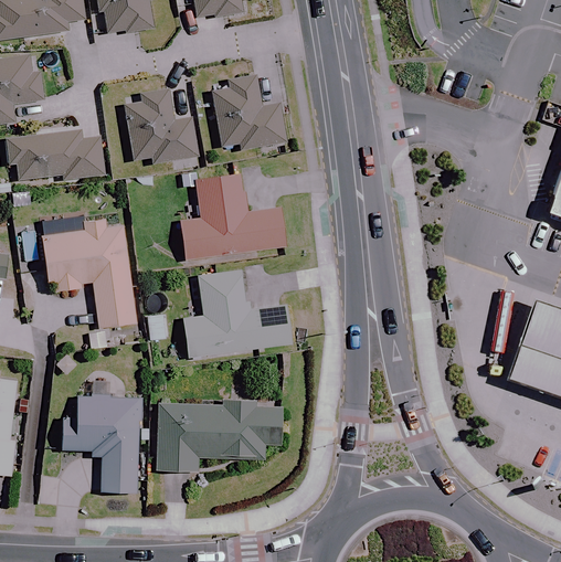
[(0,0),(0,40),(69,32),(67,21),(83,19),(80,0),(0,0)]
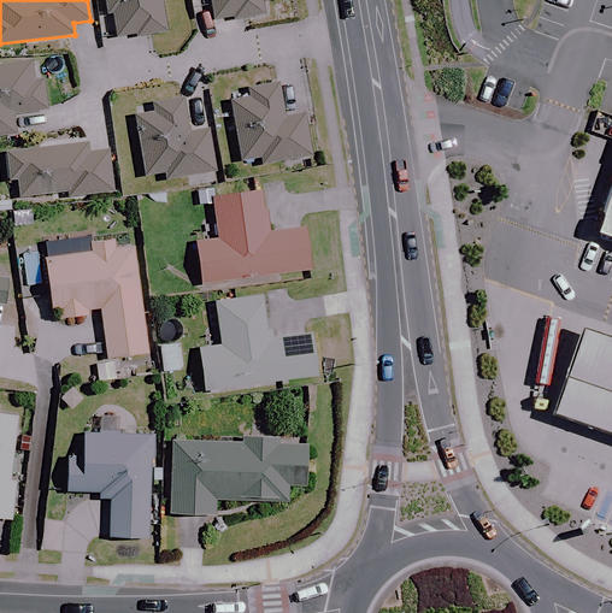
[(116,34),(168,27),(164,0),(105,0),(107,13),(113,13),(116,34)]
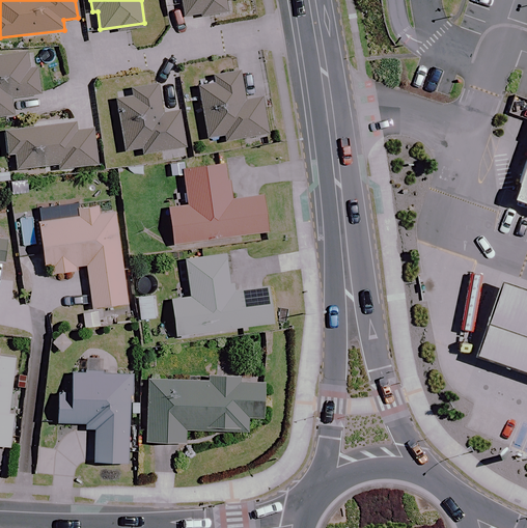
[(179,0),(183,17),(228,10),(226,0),(179,0)]
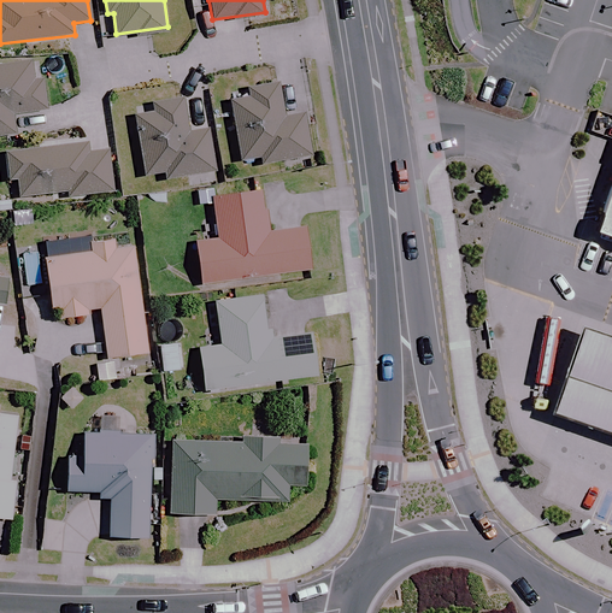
[(0,134),(17,133),(15,112),(46,108),(43,88),(39,89),(34,59),(0,64),(0,134)]
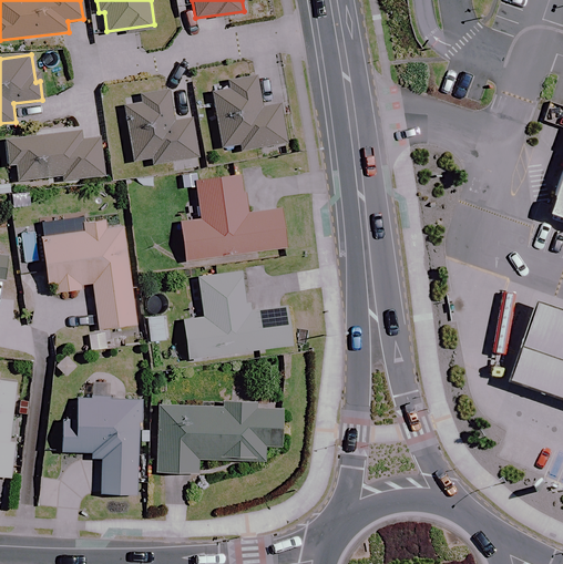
[(214,91),(223,146),(243,143),(244,150),(289,142),(283,103),(262,106),(256,77),(232,81),(233,88),(214,91)]
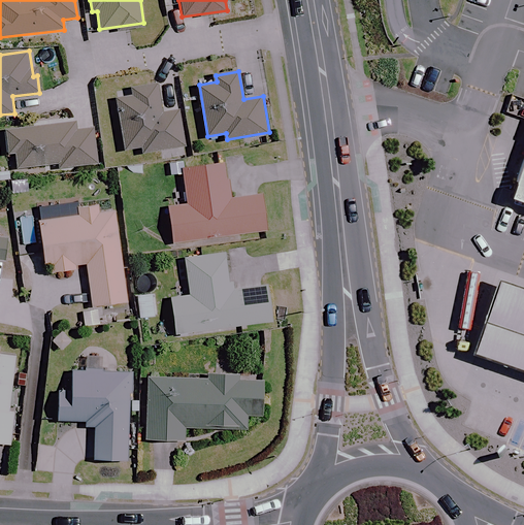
[(117,97),(126,150),(142,148),(143,152),(186,144),(179,109),(162,112),(157,85),(133,89),(134,94),(117,97)]
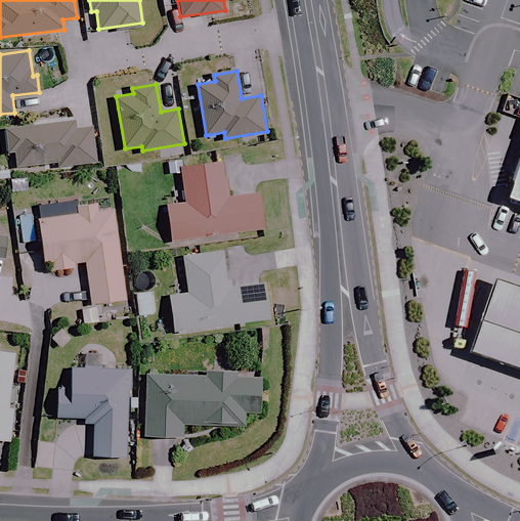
[(75,120),(6,129),(9,154),(16,153),(17,167),(58,162),(59,166),(96,162),(92,127),(76,129),(75,120)]
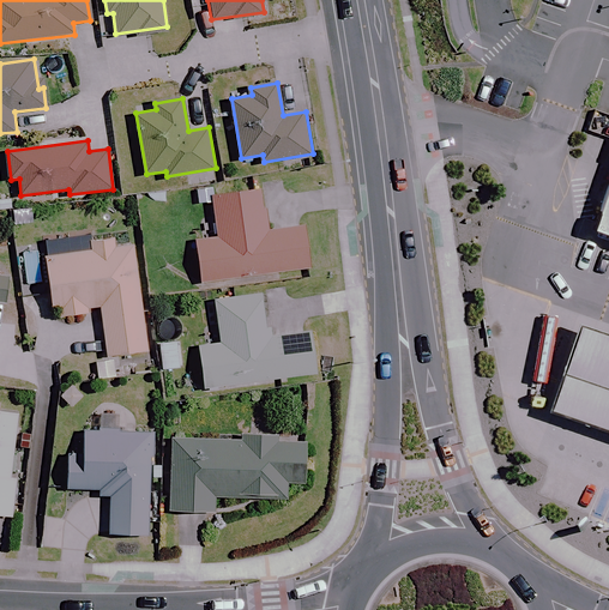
[(608,179),(592,228),(608,234),(608,179)]
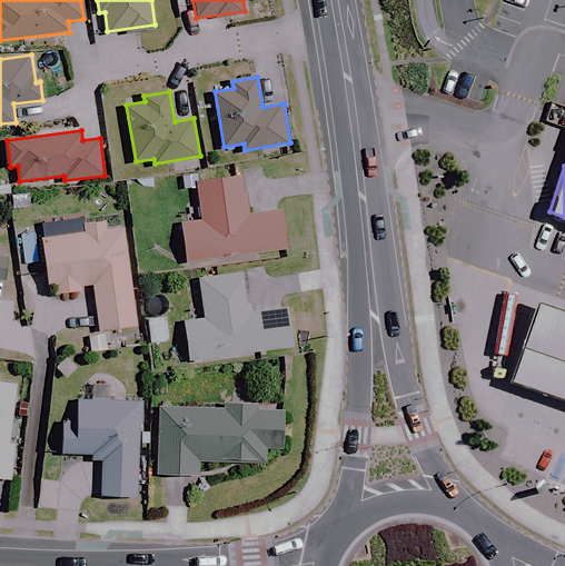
[(247,212),(243,176),(197,181),(201,220),(180,222),(186,261),(286,248),(281,208),(247,212)]
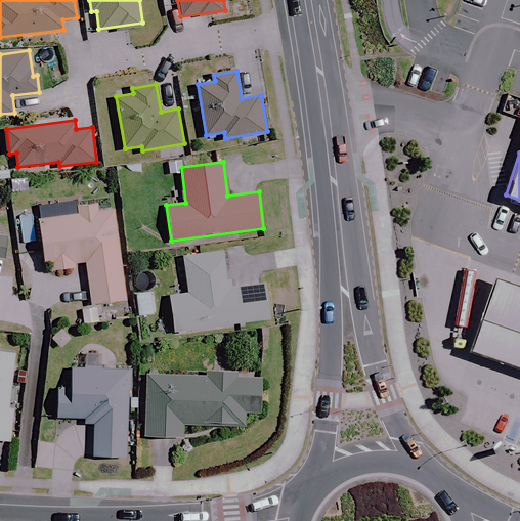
[(38,219),(43,260),(49,259),(50,269),(86,265),(91,303),(127,298),(116,208),(101,210),(100,203),(75,207),(76,214),(38,219)]
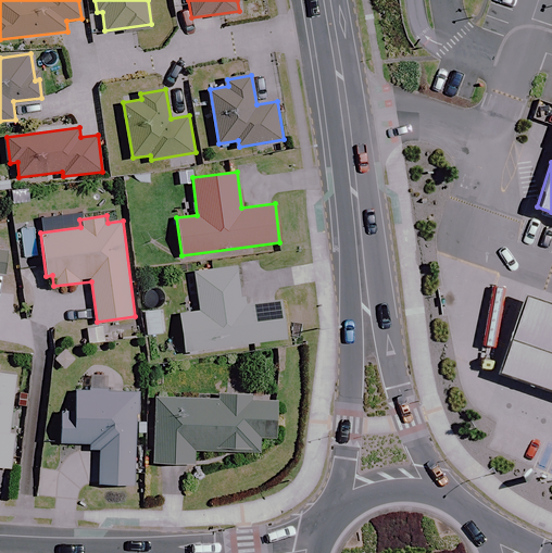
[(0,273),(7,274),(9,250),(0,249),(0,273)]
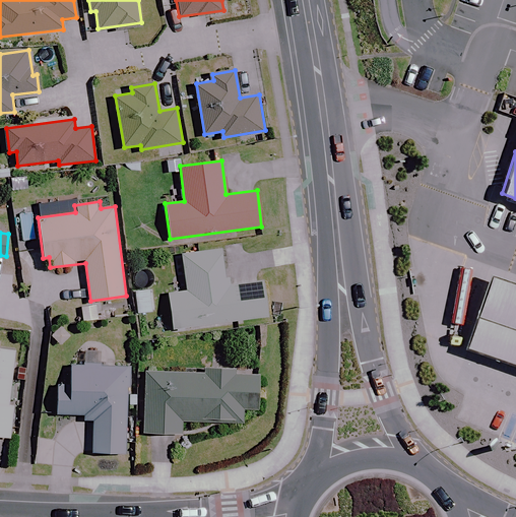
[(227,285),(221,247),(183,253),(188,289),(167,293),(172,329),(267,316),(262,280),(227,285)]
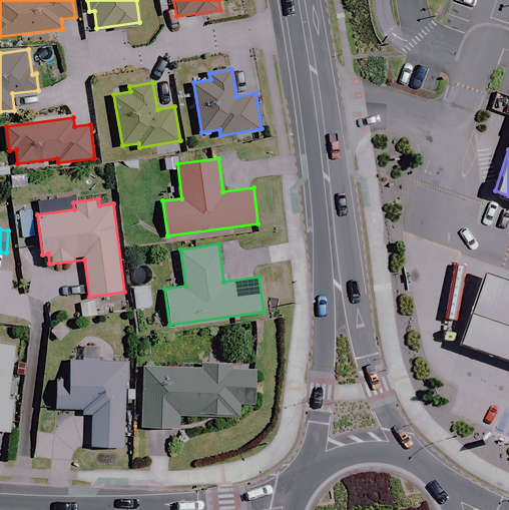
[(508,276),(487,269),(463,338),(508,353),(508,276)]
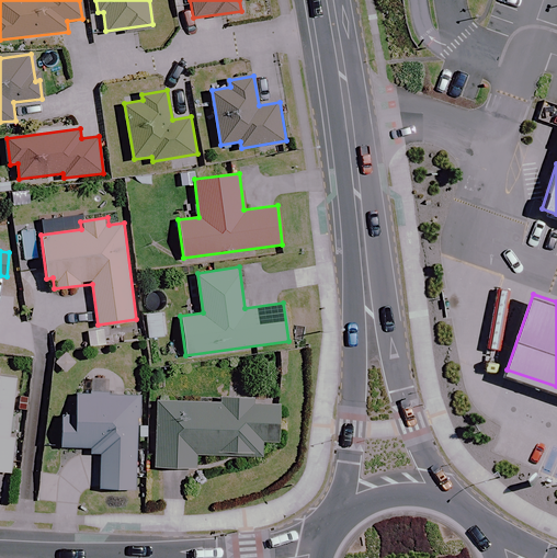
[(0,470),(10,471),(16,377),(0,375),(0,470)]
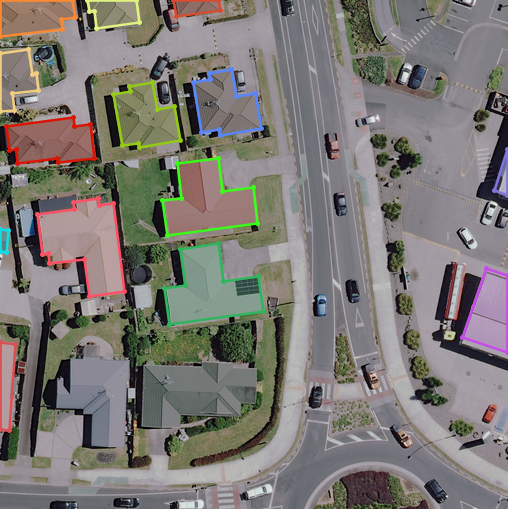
[(128,361),(70,358),(69,373),(56,373),(55,407),(83,408),(83,415),(92,415),(91,444),(124,446),(128,361)]
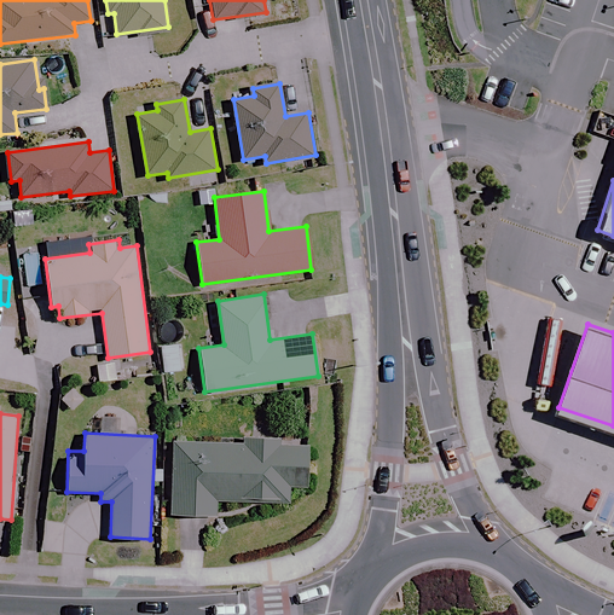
[(308,486),(308,441),(173,440),(172,515),(218,515),(218,500),(293,500),(293,486),(308,486)]
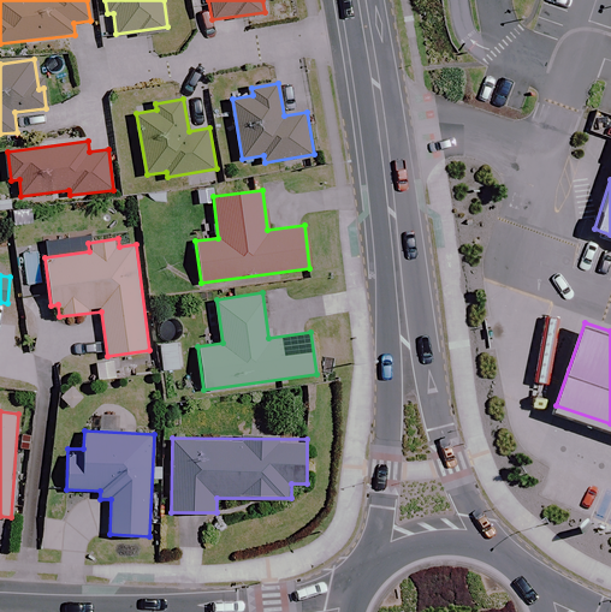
All buildings are outlined.
